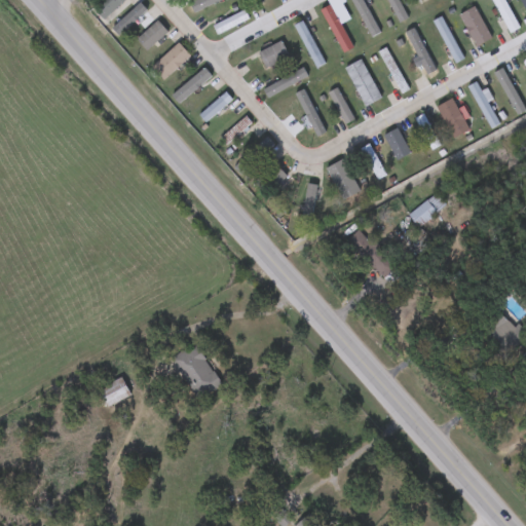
[(123,0),(103,21),(91,9),(101,0),(123,0)]
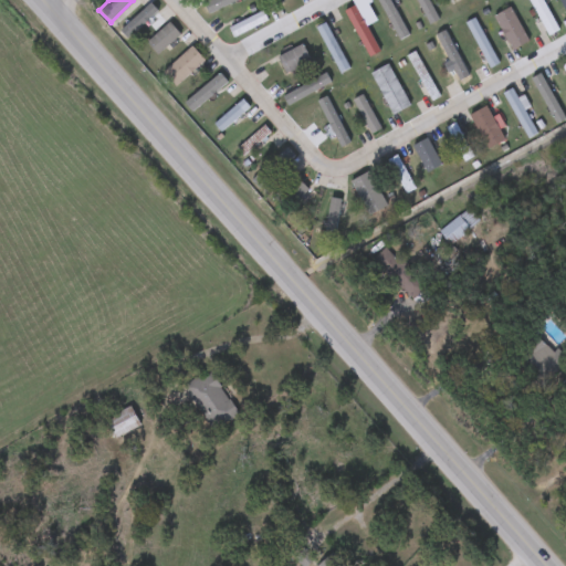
[(241,0),(243,2),(213,18),(205,1),(206,0),(241,0)]
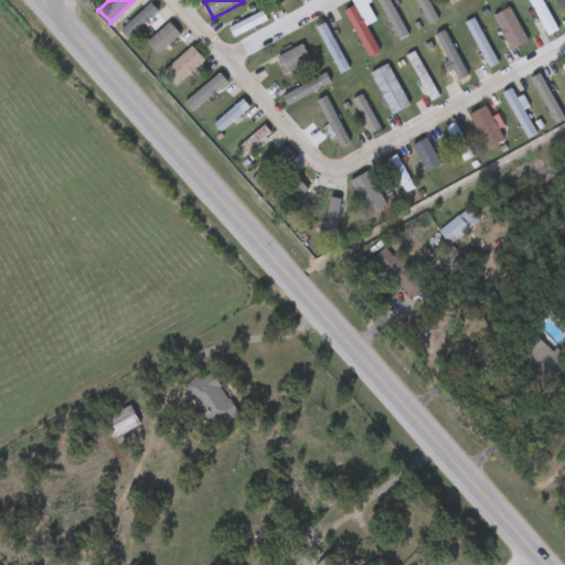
[(376,0),(387,0),(403,31),(395,35),(376,0)]
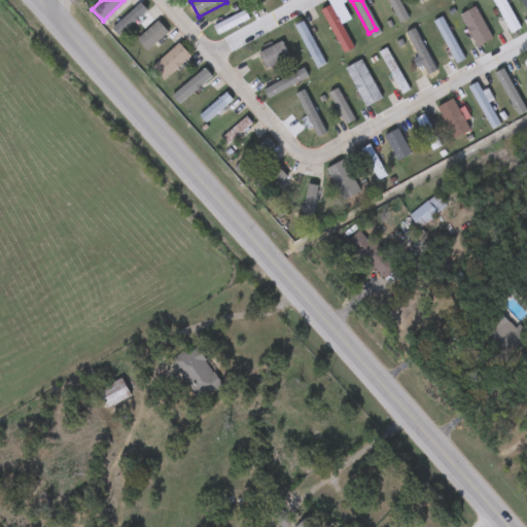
[(386,0),(398,0),(409,19),(400,24),(386,0)]
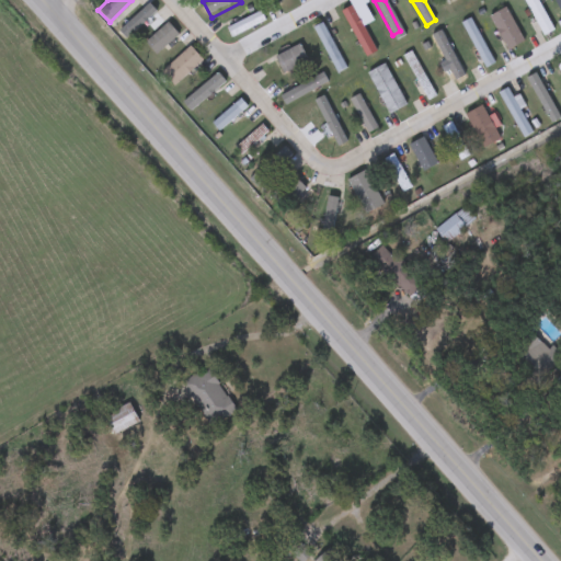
[(525,0),(537,0),(550,32),(540,36),(525,0)]
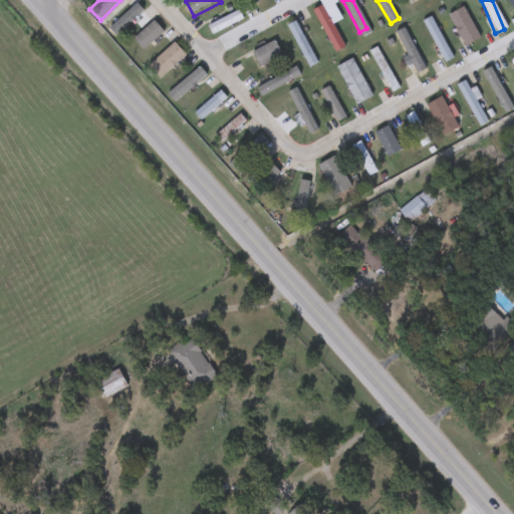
[(112,26),(137,3),(143,9),(118,32),(112,26)]
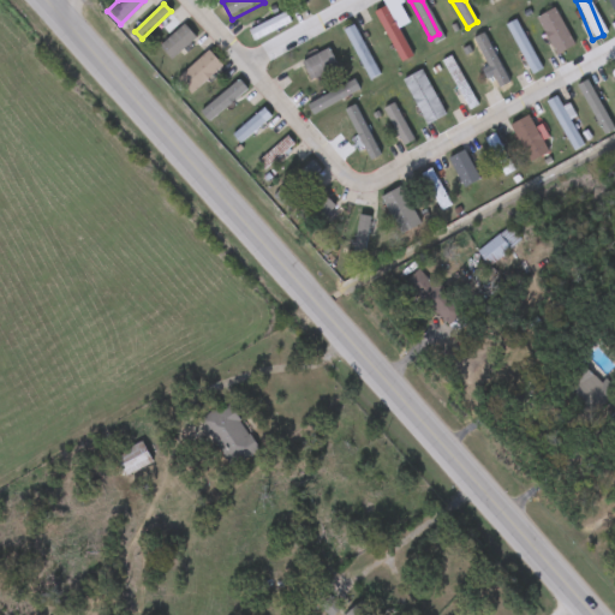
[(374,12),(383,6),(411,55),(400,61),(374,12)]
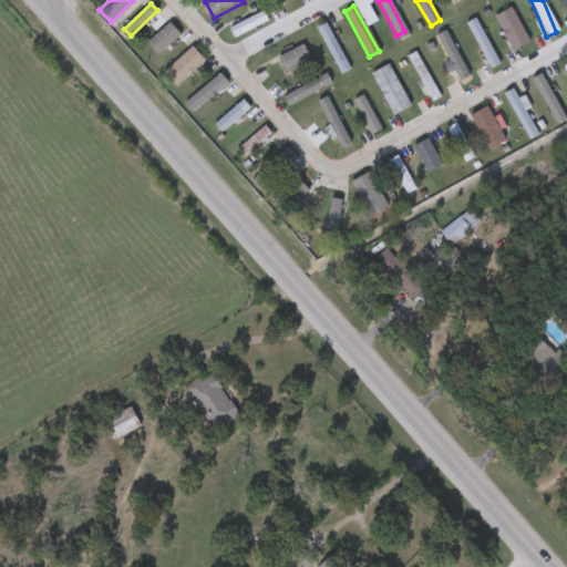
[(495,17),(512,9),(528,42),(512,51),(495,17)]
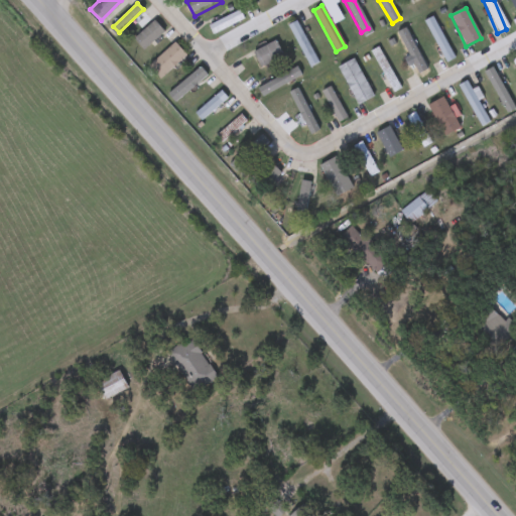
[(209,26),(239,10),(243,19),(213,34),(209,26)]
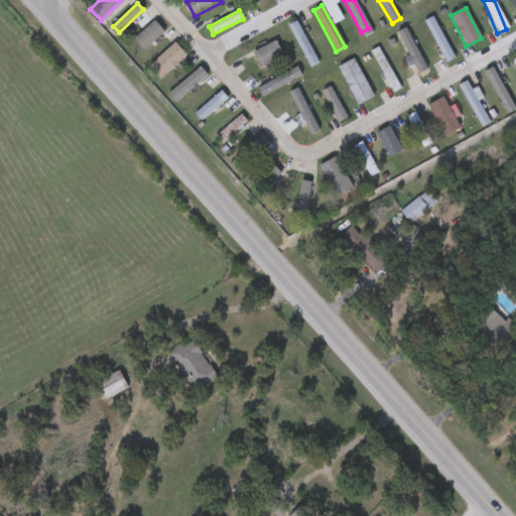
[(455,58),(446,62),(424,21),(431,17),(455,58)]
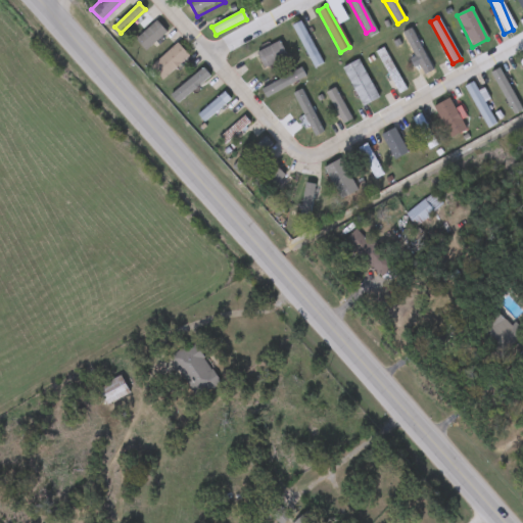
[(135,41),(155,21),(165,33),(146,52),(135,41)]
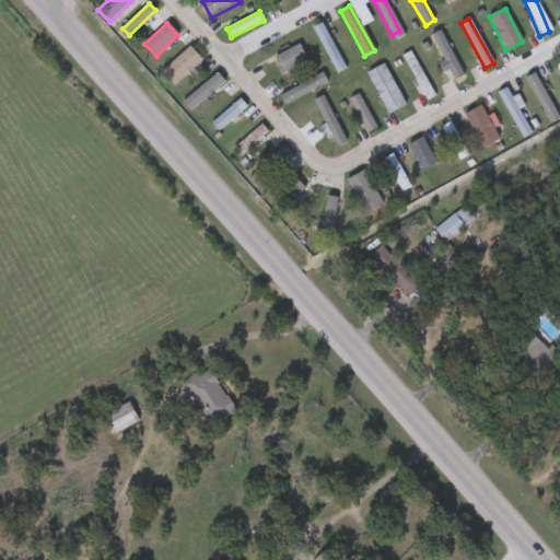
[(346,68),(337,73),(311,28),(321,24),(346,68)]
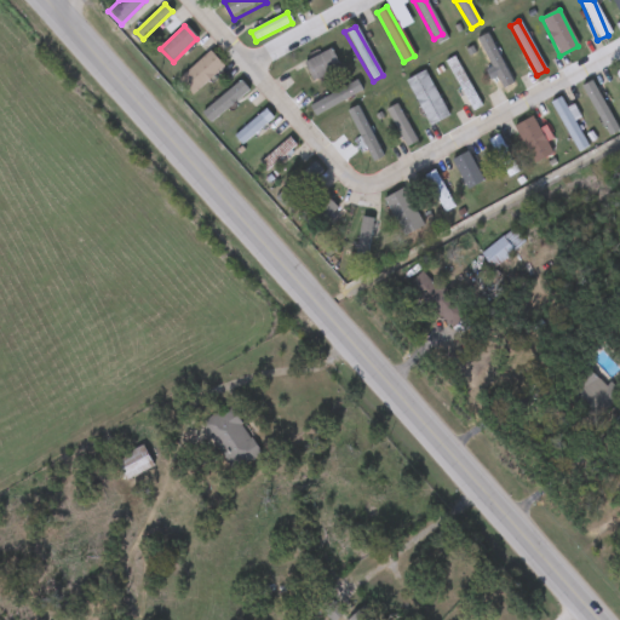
[(504,93),(477,41),(488,36),(514,89),(504,93)]
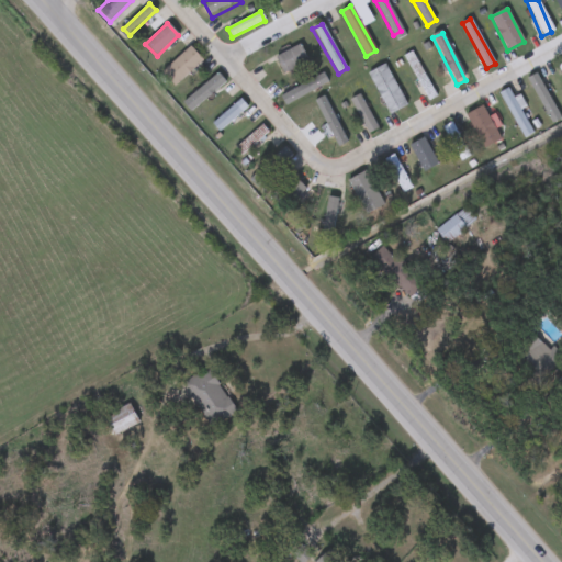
[(288,51),(299,44),(308,60),(284,74),(273,55),(287,48),(288,51)]
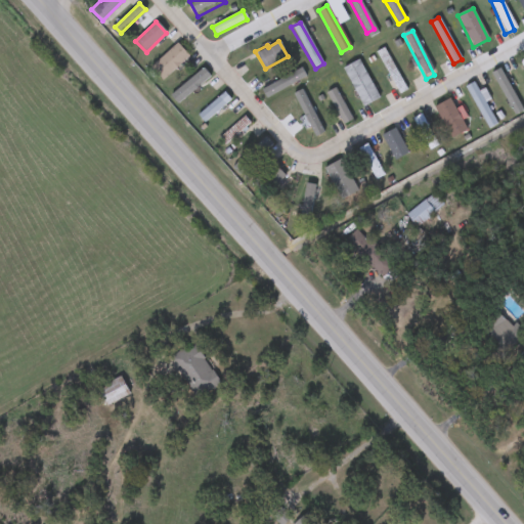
[(150,68),(177,44),(188,56),(162,81),(150,68)]
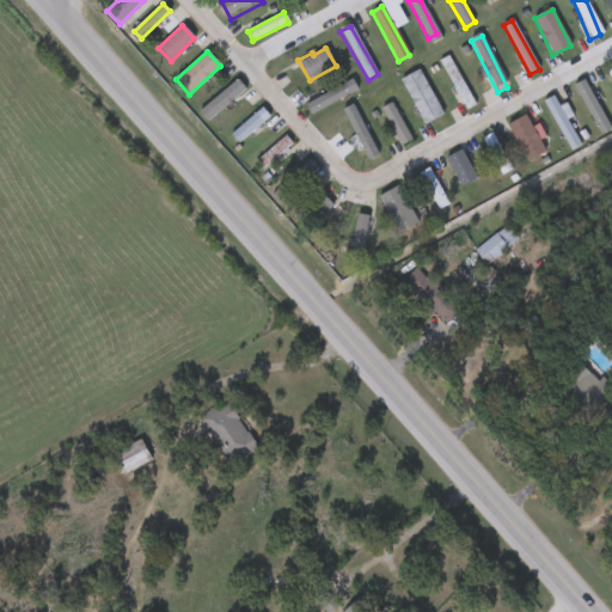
[(440,61),(450,56),(475,106),(465,111),(440,61)]
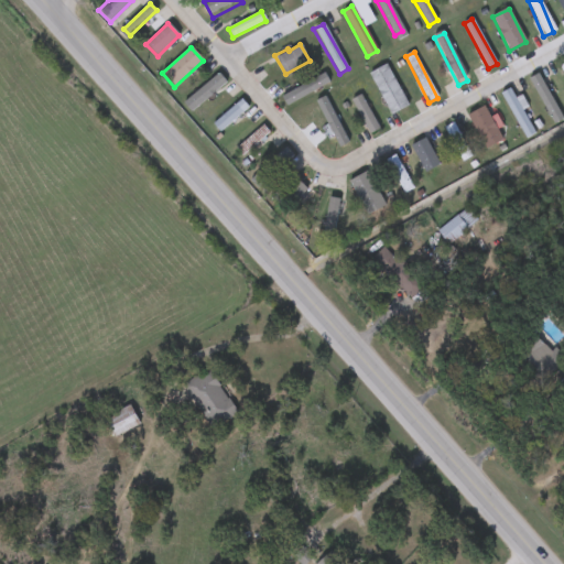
[(369,74),(386,65),(409,106),(391,115),(369,74)]
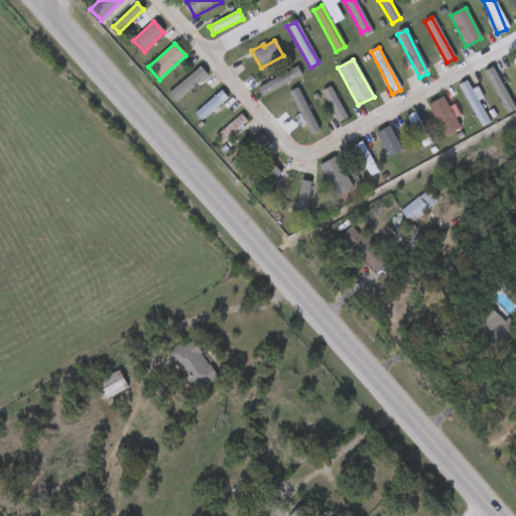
[(256,89),(297,68),(302,76),(260,97),(256,89)]
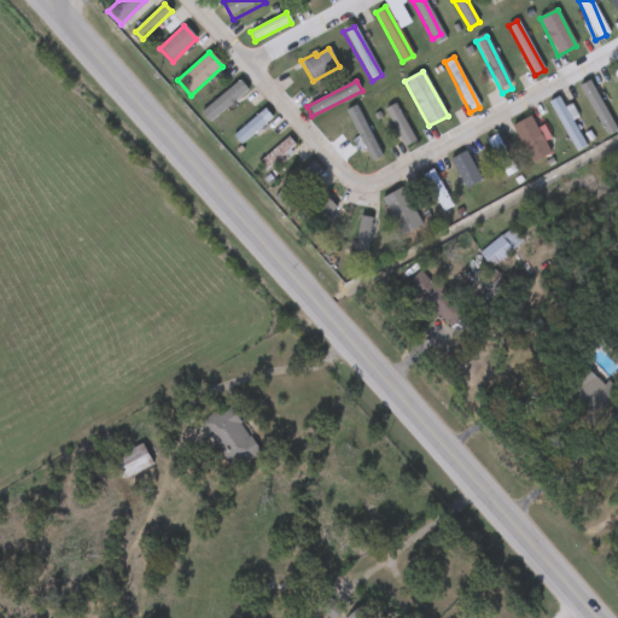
[(617,123),(602,134),(576,92),(593,81),(617,121),(617,123)]
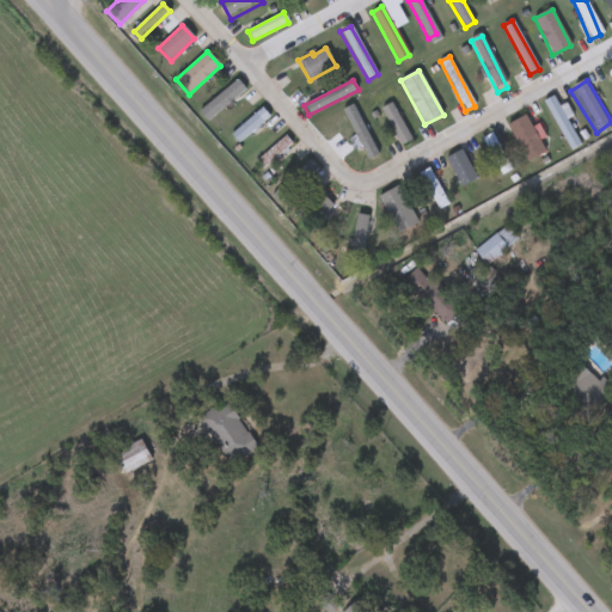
[(244,90),(215,115),(209,108),(237,83),(244,90)]
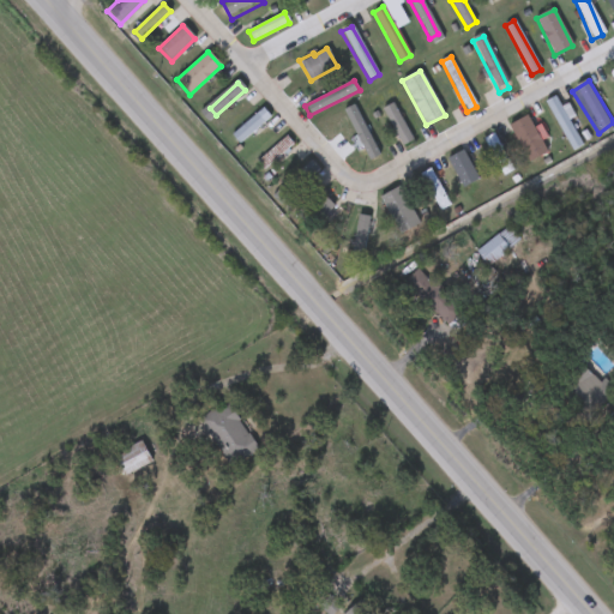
[(381,101),(391,96),(411,142),(402,146),(381,101)]
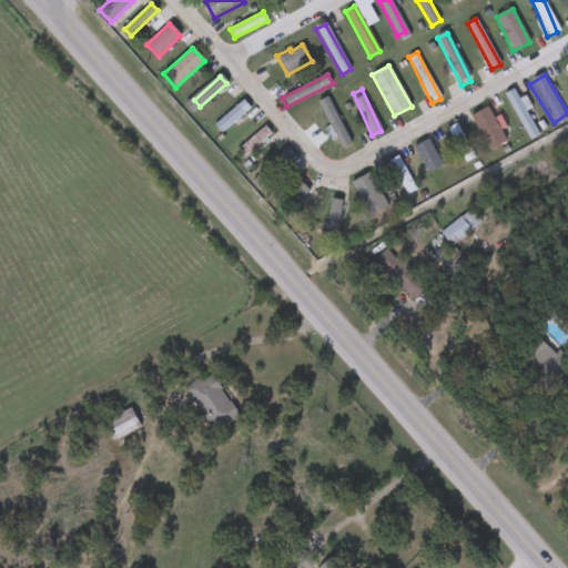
[(539,134),(530,140),(504,95),(514,90),(539,134)]
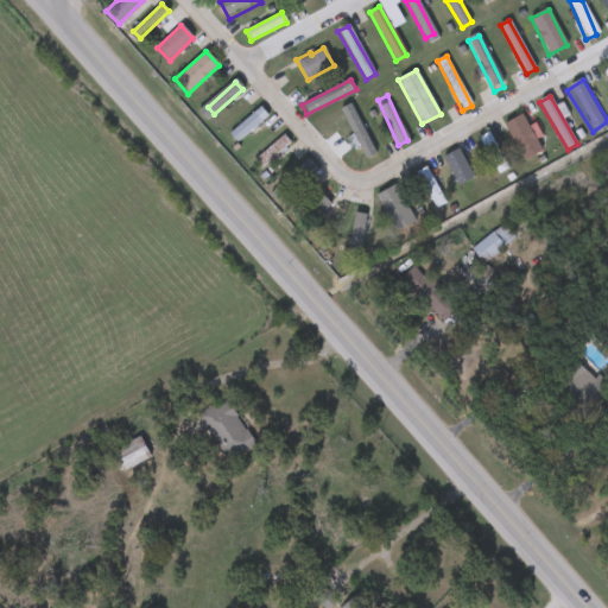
[(230,135),(259,107),(266,115),(238,143),(230,135)]
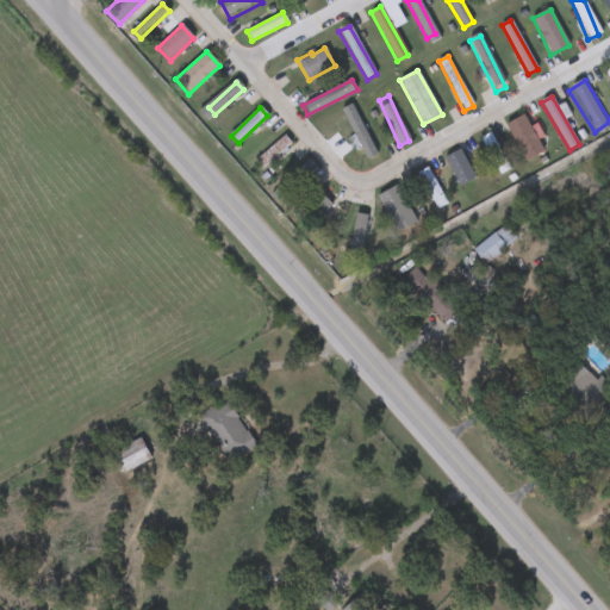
[(342,114),(353,109),(377,159),(367,163),(342,114)]
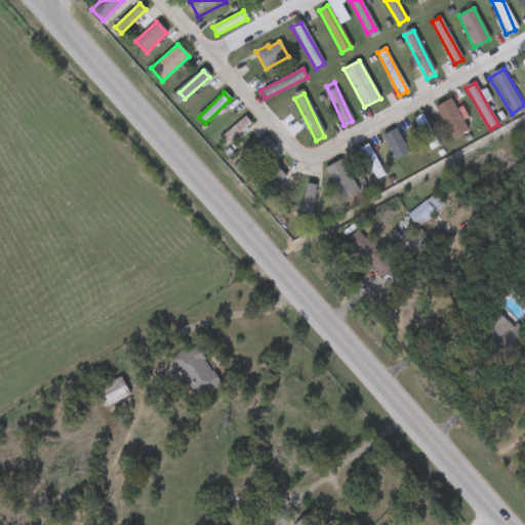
[(452,138),(435,108),(450,99),(468,130),(452,138)]
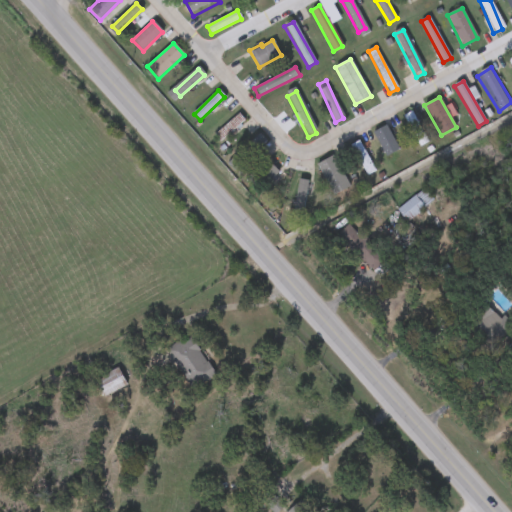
[(426,144),(418,147),(404,114),(413,111),(426,144)]
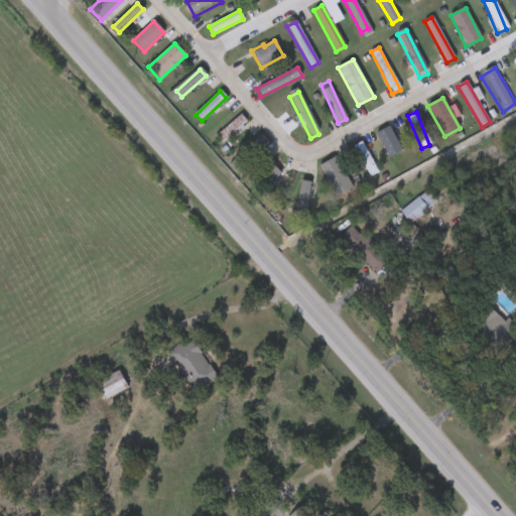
[(216,137),(240,115),(246,122),(222,144),(216,137)]
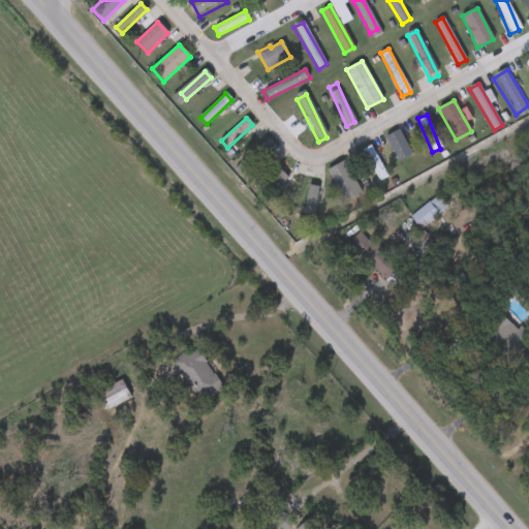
[(384,137),(399,130),(412,155),(399,162),(384,137)]
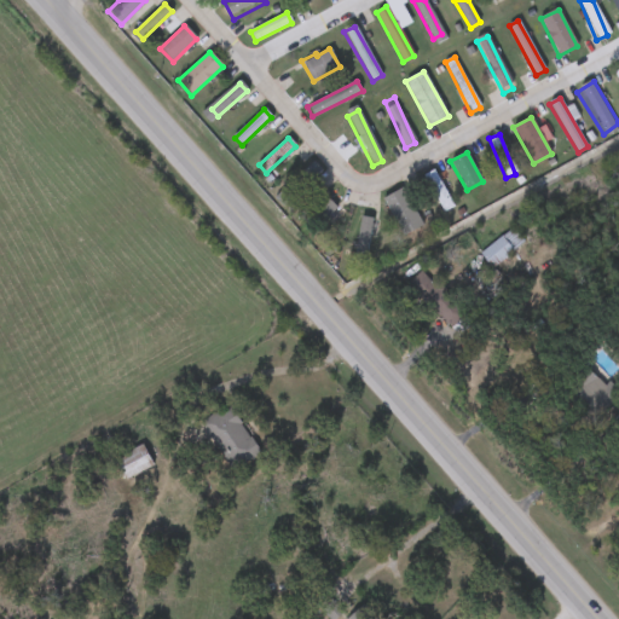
[(276,198),(311,165),(319,173),(284,207),(276,198)]
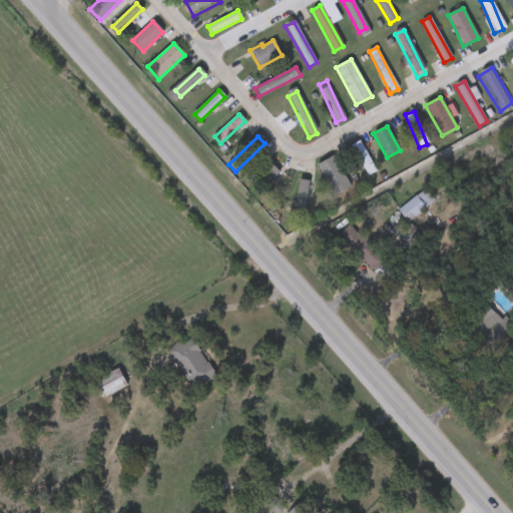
[(351,145),(359,141),(376,172),(368,176),(351,145)]
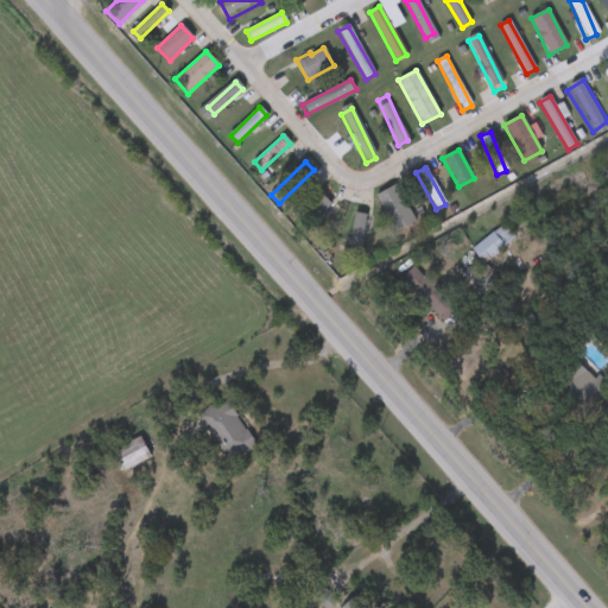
[(381,195),(398,188),(410,219),(393,225),(381,195)]
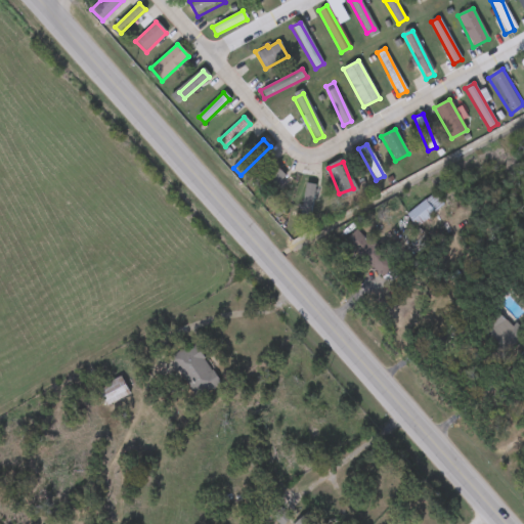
[(285,176),(267,193),(255,181),(271,164),(285,176)]
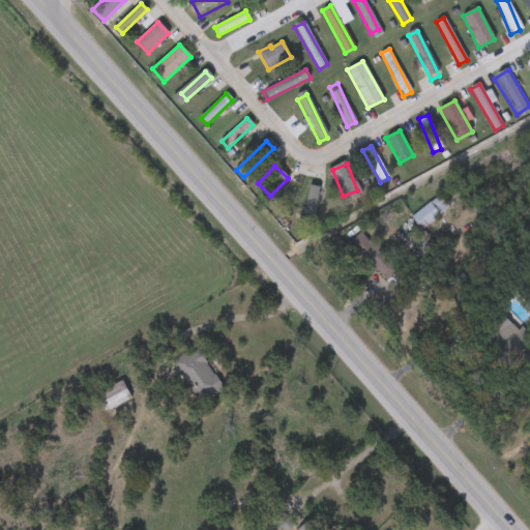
[(319,187),(313,223),(302,221),(308,185),(319,187)]
